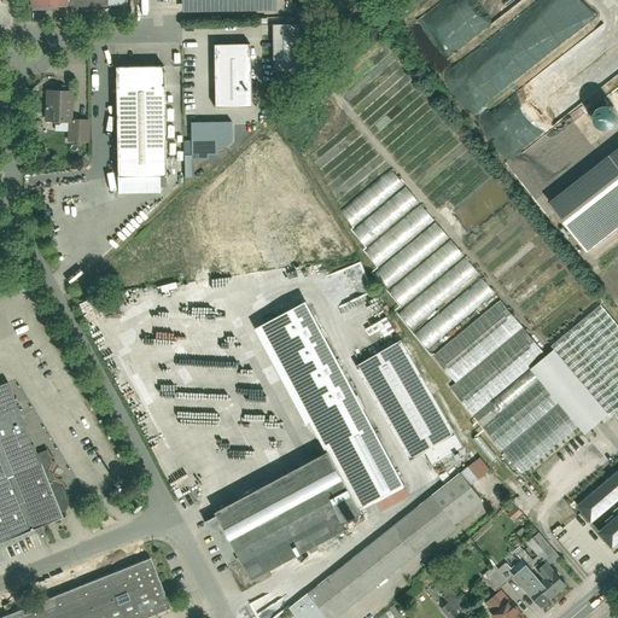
[(29,0),(30,11),(110,10),(121,9),(127,4),(126,0),(29,0)]
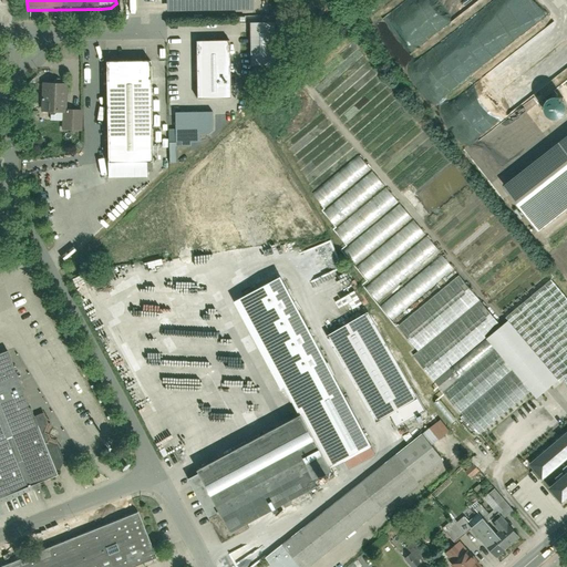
[(251,0),(166,0),(167,12),(253,10),(251,0)]
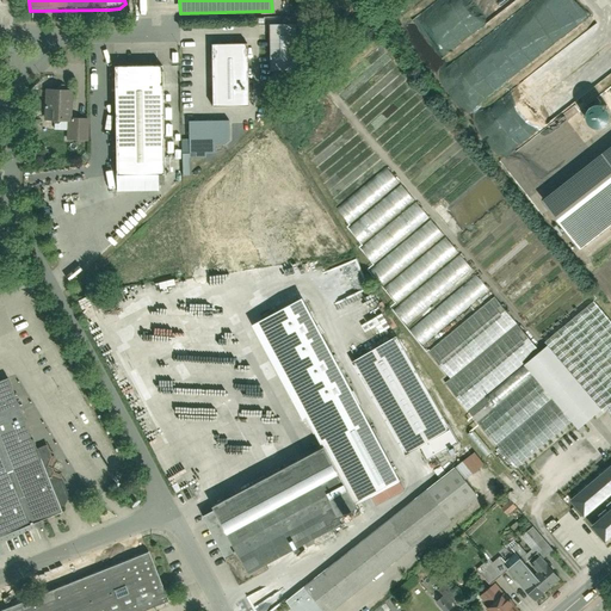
[(297,26),(270,26),(270,71),(297,71),(297,26)]
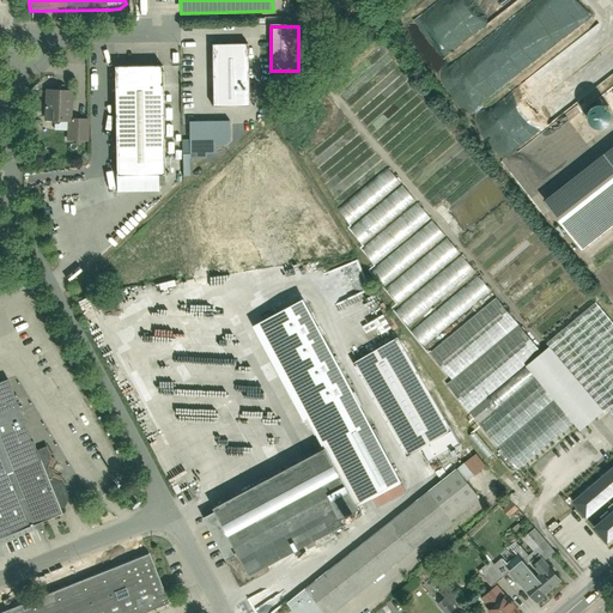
[(214,107),(249,105),(248,46),(213,46),(214,107)]
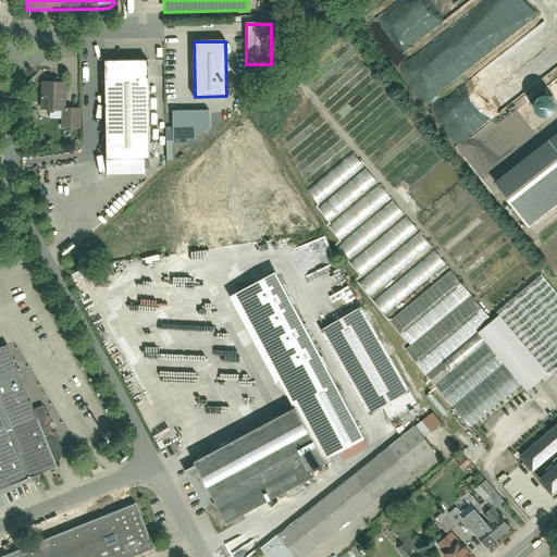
[(147,63),(106,64),(108,161),(149,161),(147,63)]
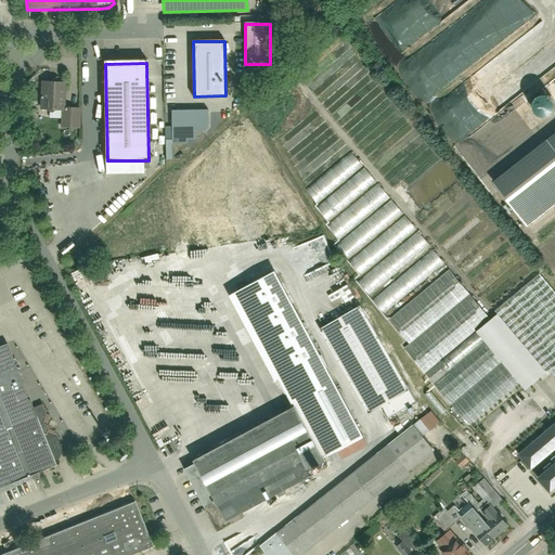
[(515,91),(524,98),(538,77),(532,73),(530,76),(524,72),(520,76),(518,75),(516,77),(512,75),(510,79),(511,80),(507,85),(512,87),(507,94),(511,97),(515,91)]
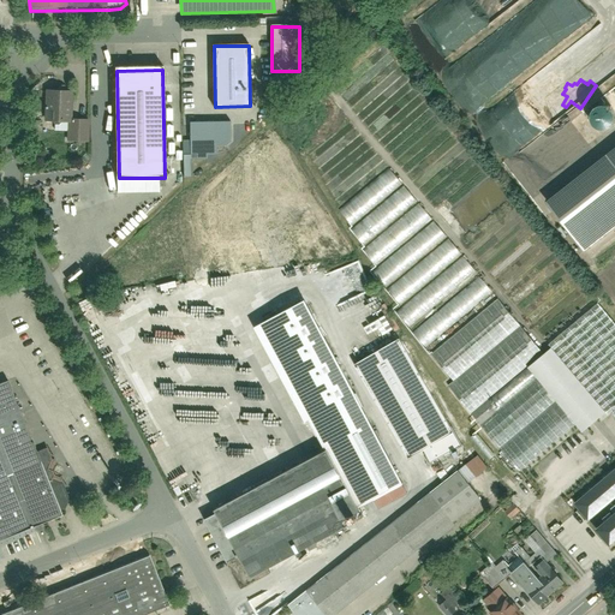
[(73,93),(46,91),(45,126),(67,126),(67,143),(89,143),(90,120),(73,120),(73,93)]
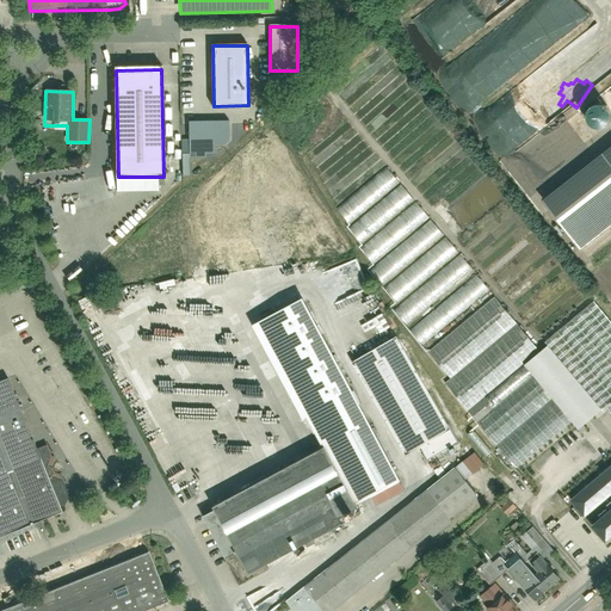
[(590,115),(604,129),(610,122),(610,106),(604,100),(590,115)]
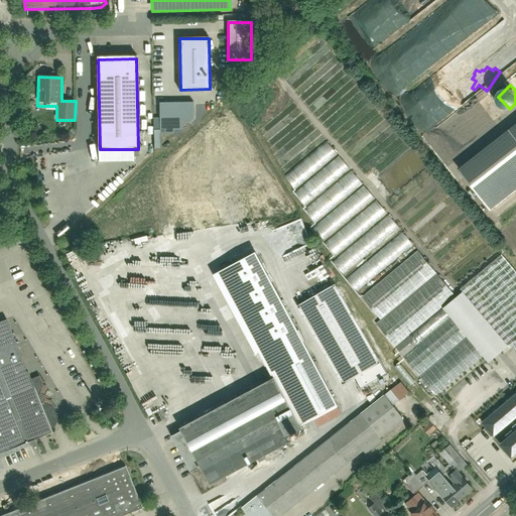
[(159,103),(160,135),(175,135),(175,131),(183,131),(183,122),(191,122),(195,119),(195,102),(159,103)]
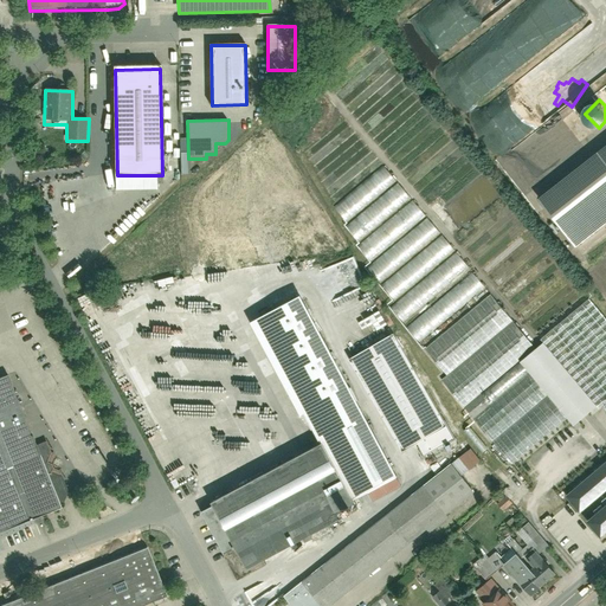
[(605,220),(605,160),(547,207),(577,245),(605,220)]
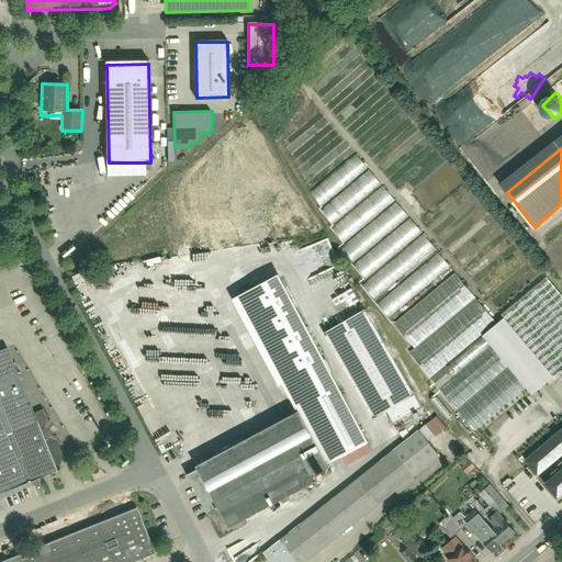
[(497,322),(355,153),(310,191),(323,206),(319,209),(334,225),(332,227),(344,244),(338,248),(364,279),(359,283),(415,349),(411,352),(498,457),(550,414),(534,394),(555,374),(559,378),(561,374),(561,294),(548,278),(502,315),(504,317),(497,322)]
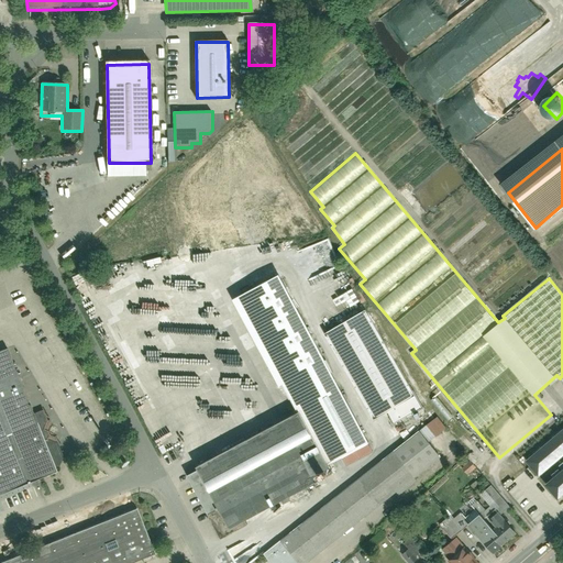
[(299,419),(190,479),(225,542),(251,528),(250,526),(333,479),(330,474),(373,450),(279,280),(235,305),(299,419)]
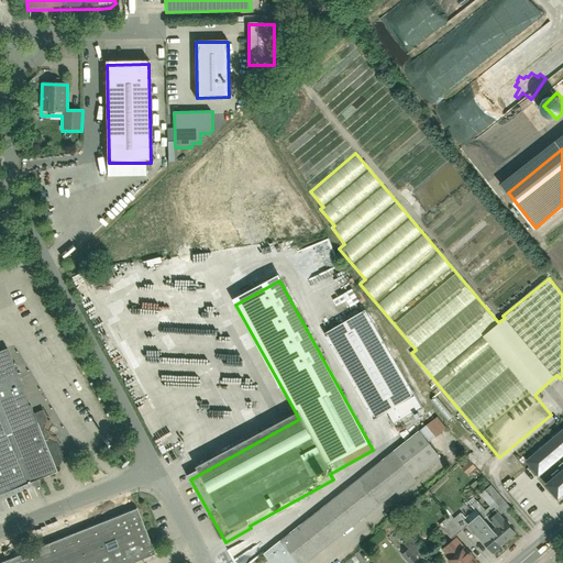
[(353,288),(338,298),(345,311),(361,300),(353,288)]
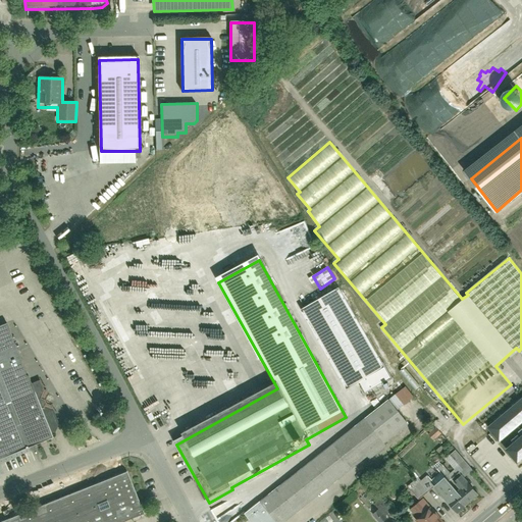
[(338,286),(302,308),(347,386),(359,379),(364,389),(389,375),(338,286)]
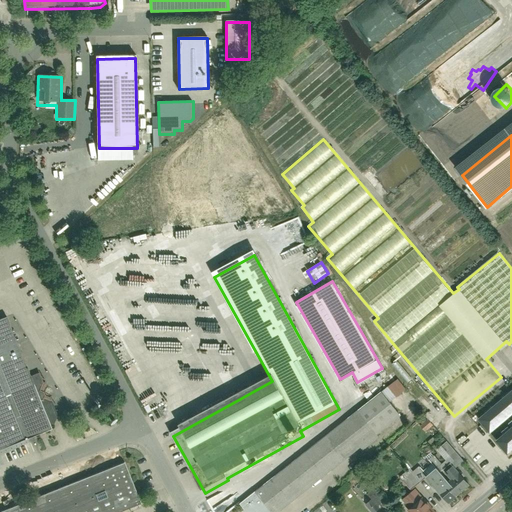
[(0,449),(51,430),(56,417),(52,404),(53,398),(47,397),(45,392),(47,385),(43,384),(38,371),(27,375),(4,318),(0,319),(0,449)]
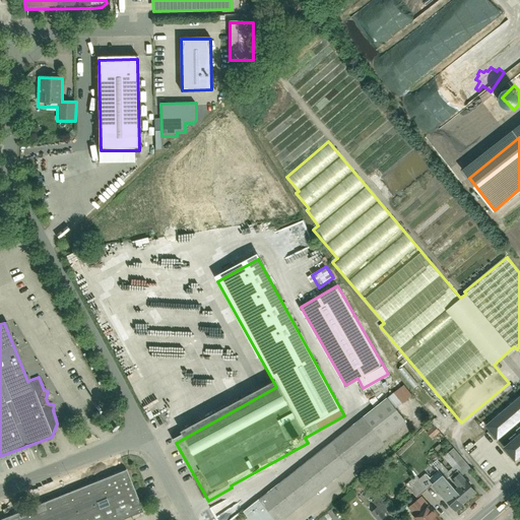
[(386,396),(243,511),(250,519),(283,519),(367,454),(369,457),(385,445),(382,441),(406,421),(386,396)]
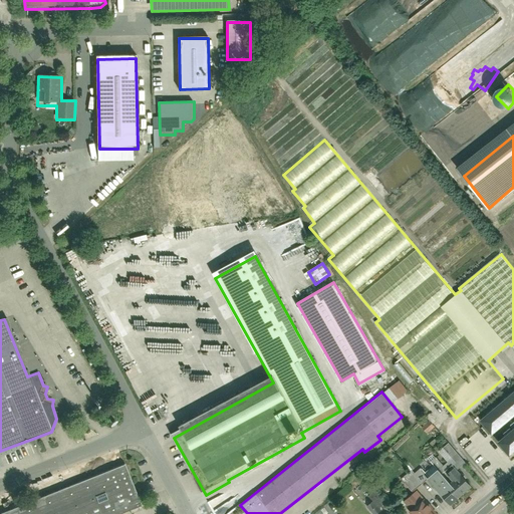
[(513,393),(480,423),(492,437),(513,418),(513,393)]
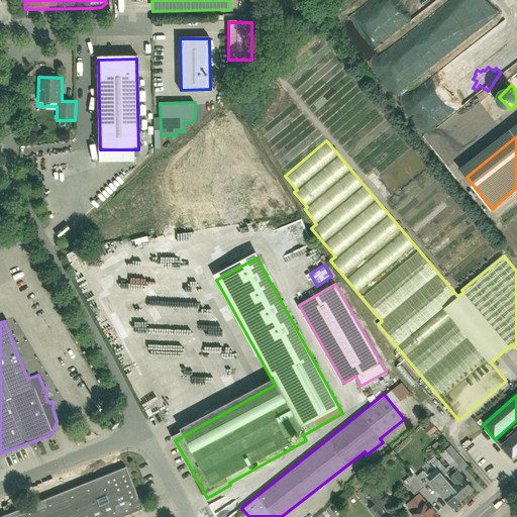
[(516,432),(501,446),(513,460),(516,457),(516,432)]
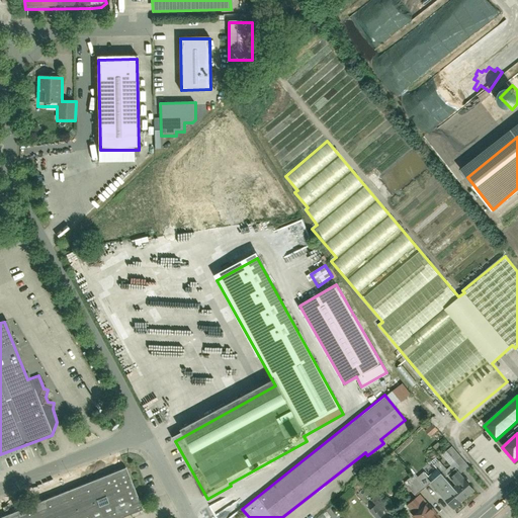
[(123,517),(143,510),(125,465),(0,515),(0,517),(123,517)]
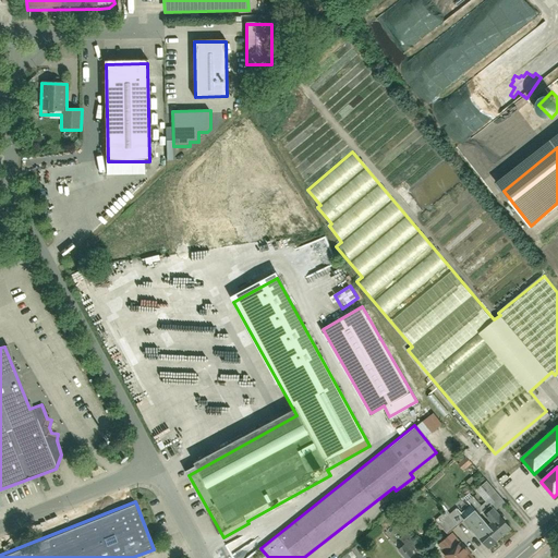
[(465,521),(490,549),(513,530),(495,509),(487,516),(481,508),(465,521)]
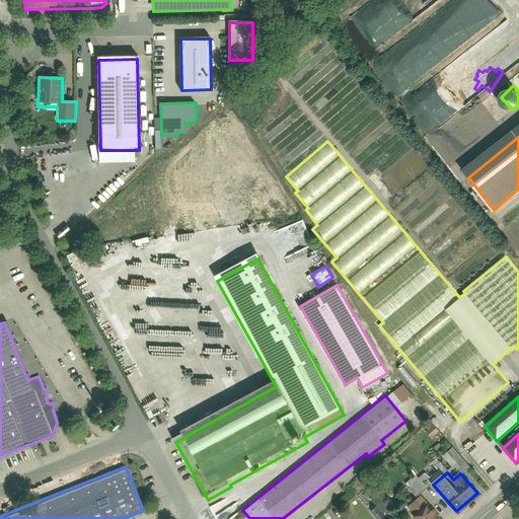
[(348,504),(358,494),(353,489),(343,498),(348,504)]
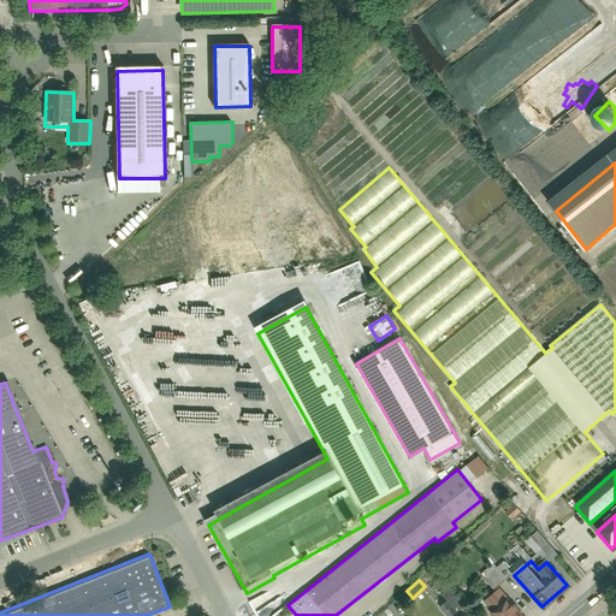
[(493,615),(522,615),(501,588),(486,600),(496,611),(492,614),(493,615)]
